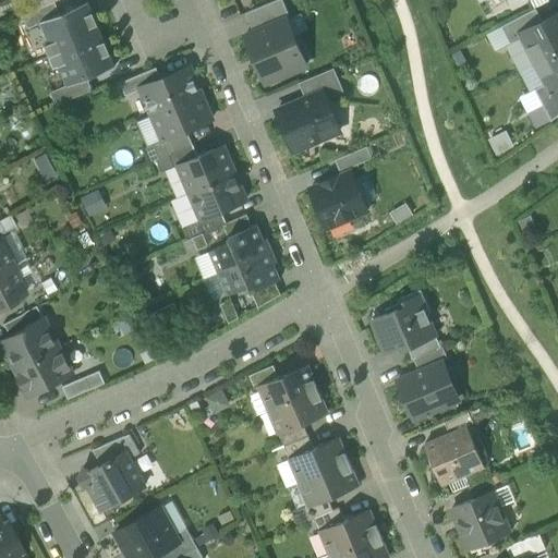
[(277,0),(246,13),(254,33),(287,19),(288,20),(291,17),(282,0),(277,0)]
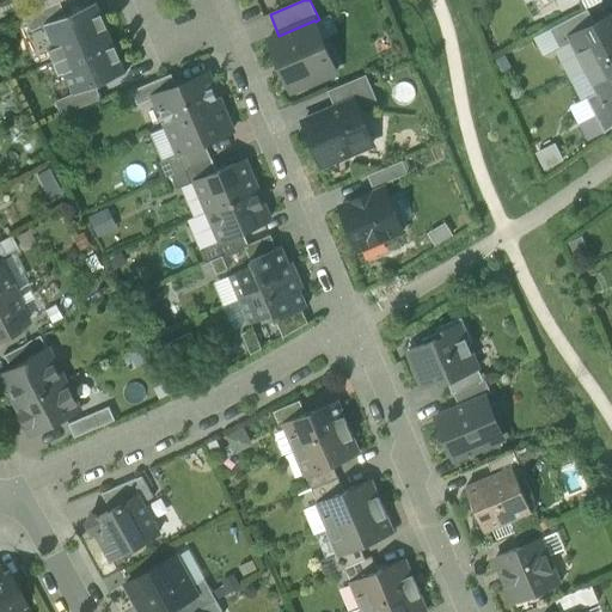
[(66,16),(61,1),(43,10),(25,17),(31,31),(44,25),(44,24),(66,16)]
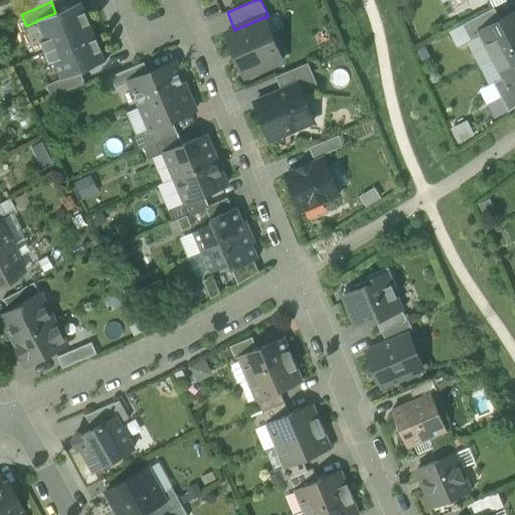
[(42,41),(46,51),(95,31),(81,2),(55,13),(37,20),(37,21),(45,40),(42,41)]
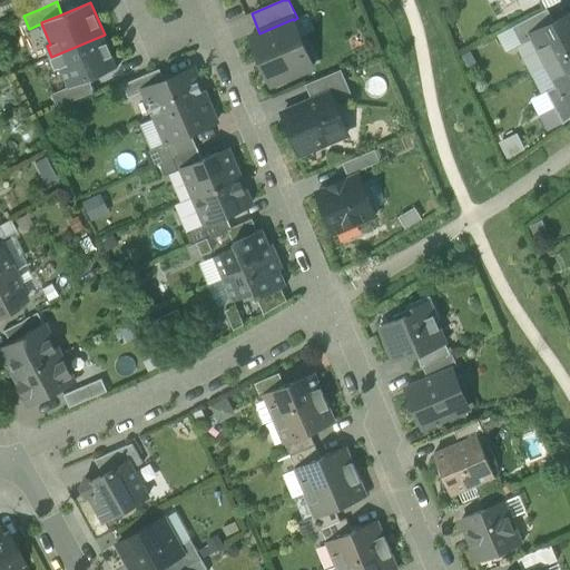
[(513,27),(522,43),(533,38),(531,33),(554,21),(548,8),(513,27)]
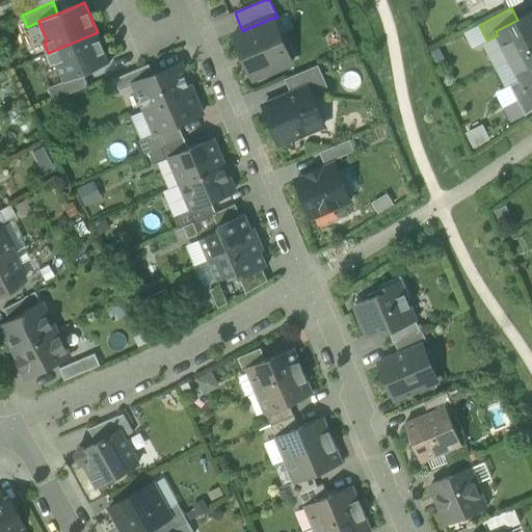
[(498,35),(510,60),(531,48),(531,12),(517,20),(496,31),(498,35)]
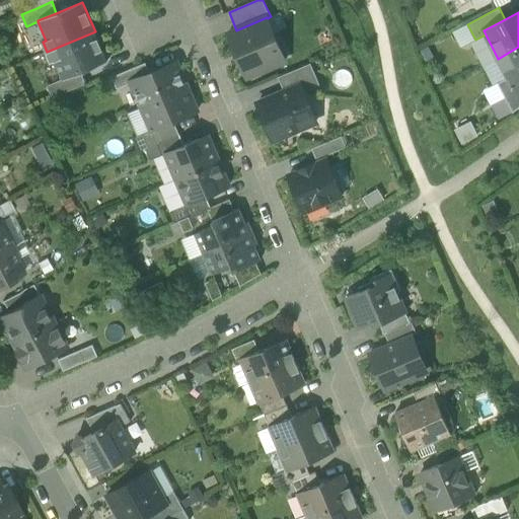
[(228,33),(246,77),(286,61),(268,18),(267,17),(236,30),(228,33)]
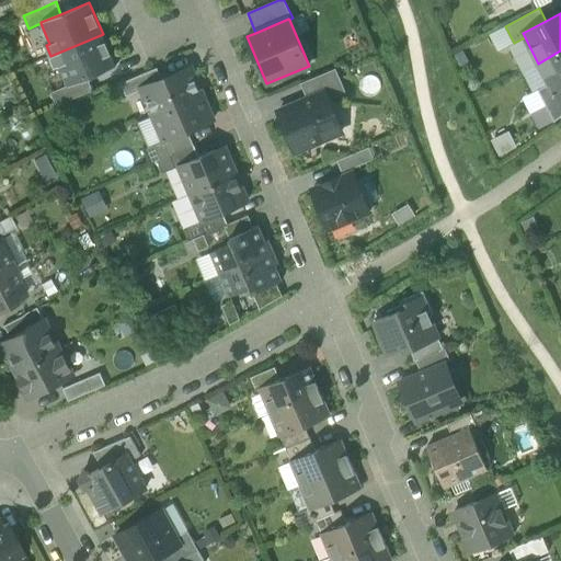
[(499,47),(512,41),(505,27),(492,34),(499,47)]
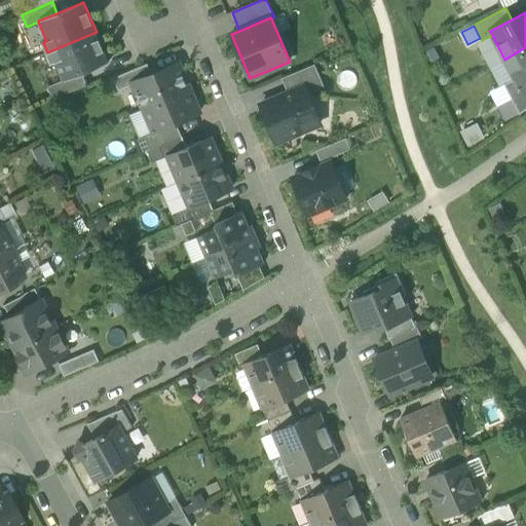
[(109,63),(97,32),(47,52),(51,63),(55,62),(64,80),(64,81),(82,74),(109,63)]
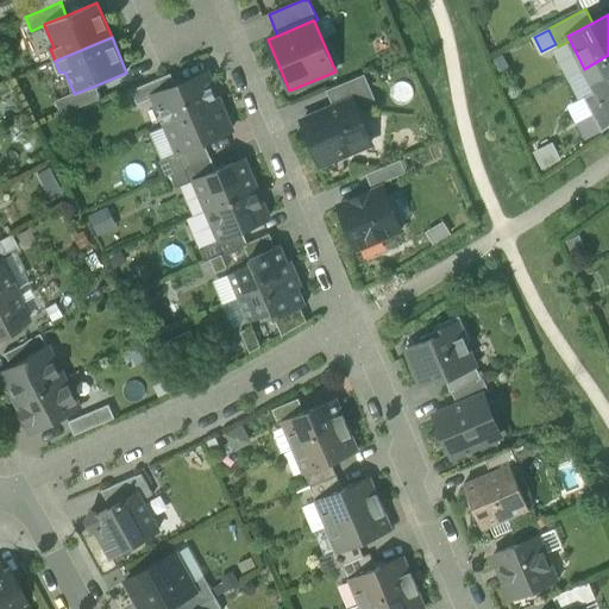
[(608,55),(584,69),(596,92),(600,98),(608,93),(608,55)]
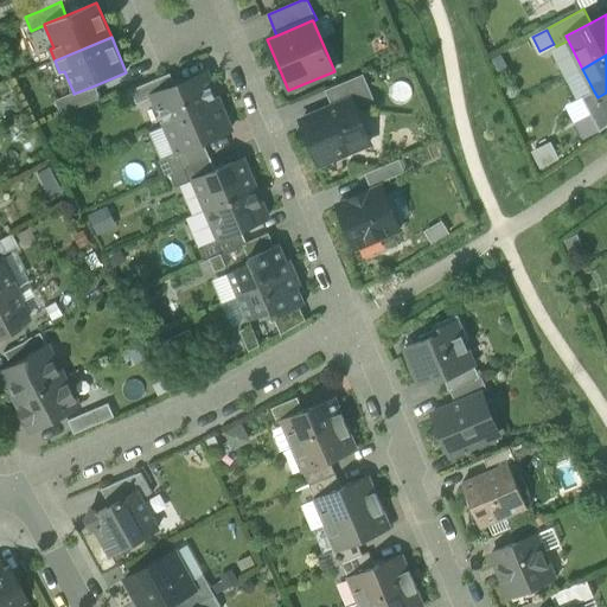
[(131,90),(136,104),(154,97),(154,96),(176,87),(170,74),(131,90)]
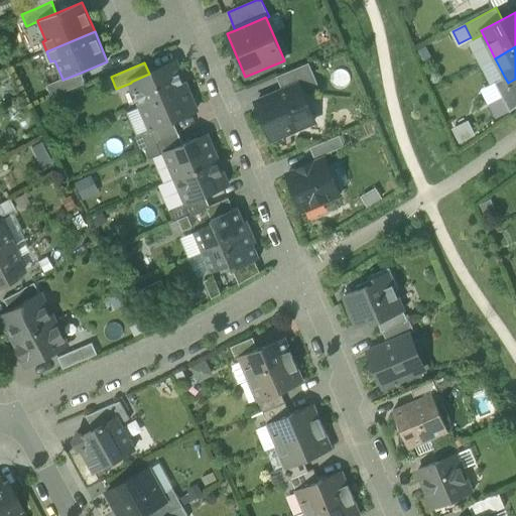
[(131,83),(141,107),(186,88),(175,62),(149,74),(131,82),(131,83)]
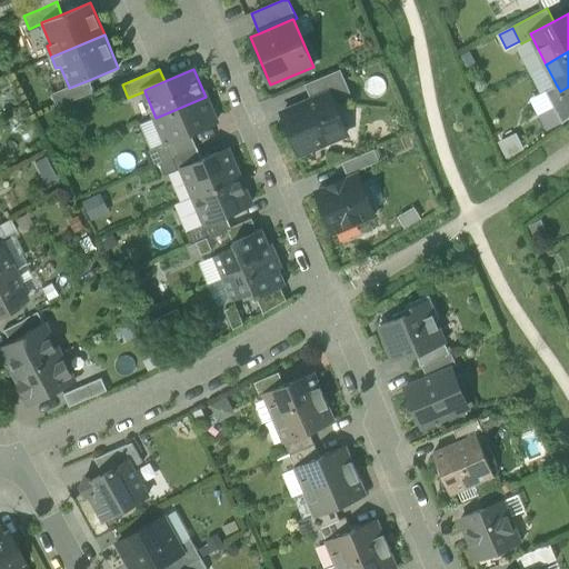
[(305,85),(312,101),(330,93),(333,100),(351,92),(341,69),(305,85)]
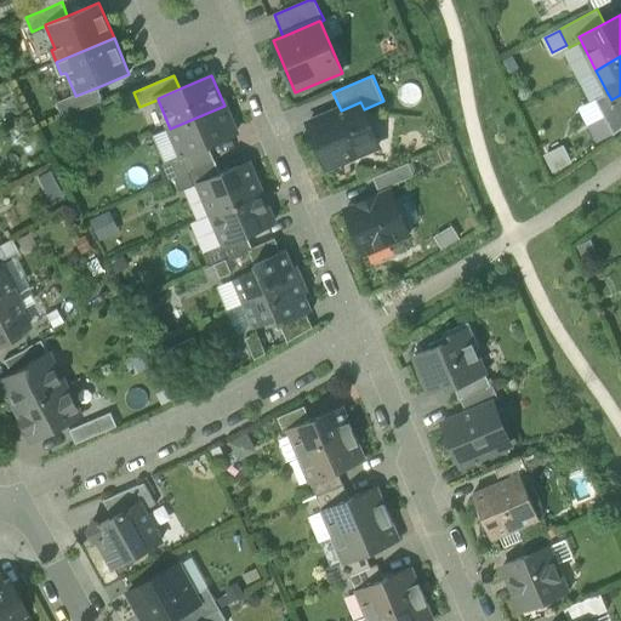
[(57,102),(63,117),(103,100),(97,87),(75,96),(75,95),(57,102)]
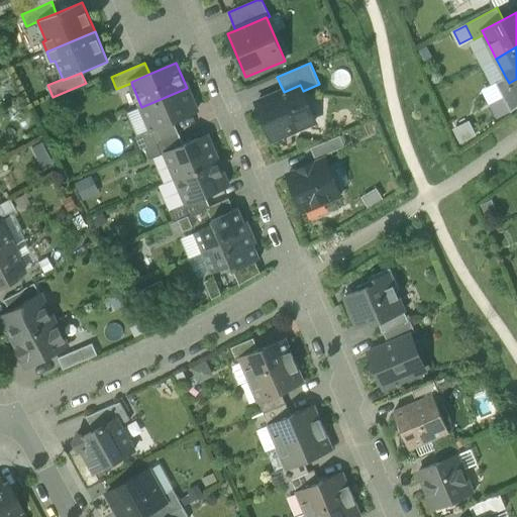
[(496,83),(511,112),(512,112),(516,107),(516,79),(509,83),(506,78),(496,83)]
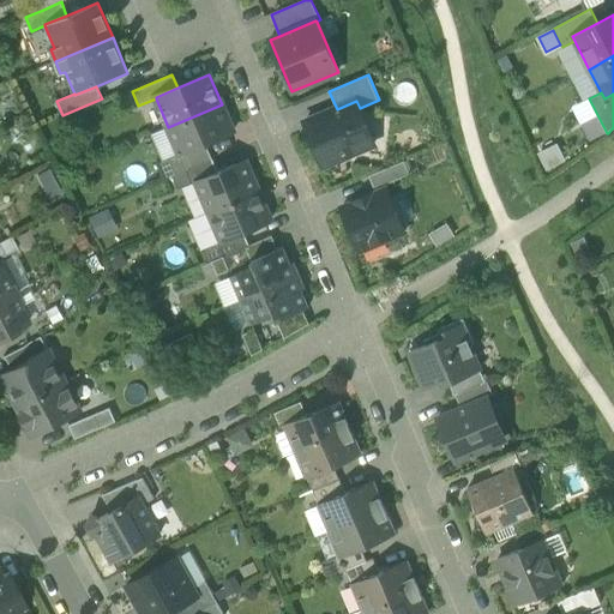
[(305,122),(323,166),(374,144),(360,108),(356,101),(337,109),(305,122)]
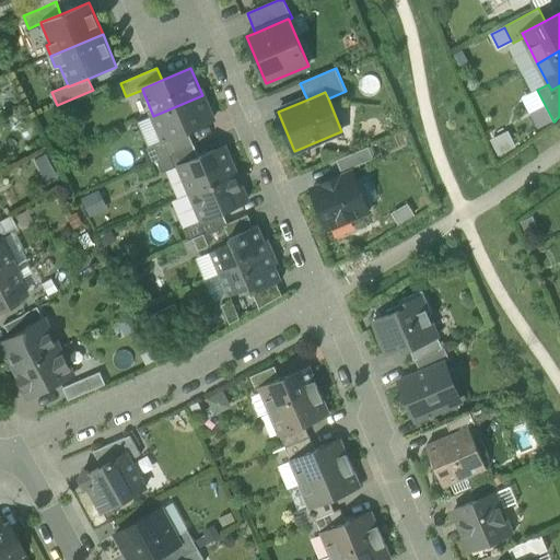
[(212,120),(202,95),(153,116),(164,141),(187,131),(212,120)]
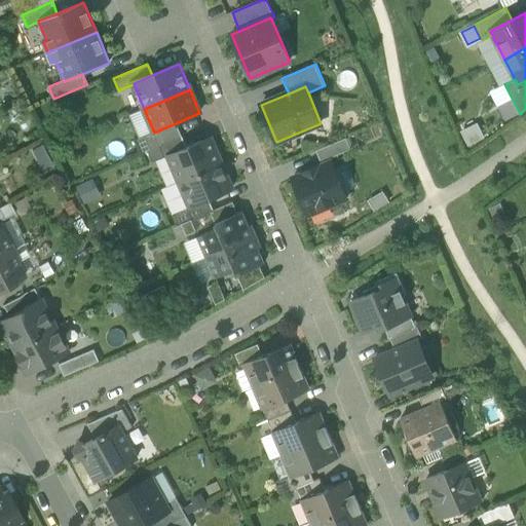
[(142,138),(148,151),(182,137),(176,123),(154,133),(142,138)]
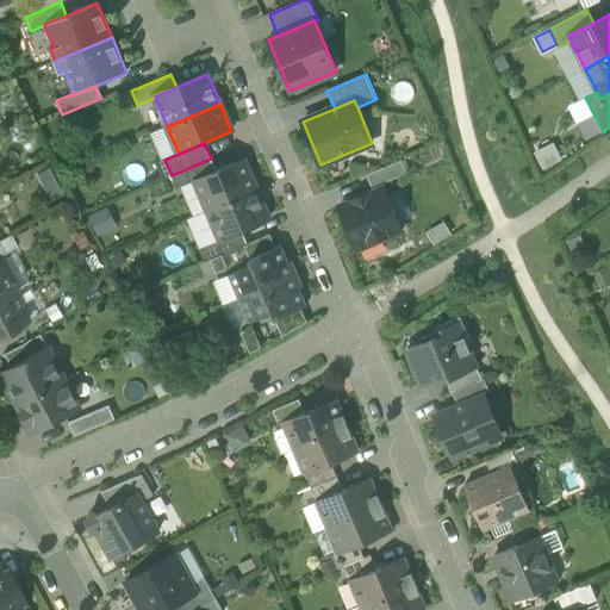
[(217,172),(211,159),(172,175),(176,188),(195,180),(217,172)]
